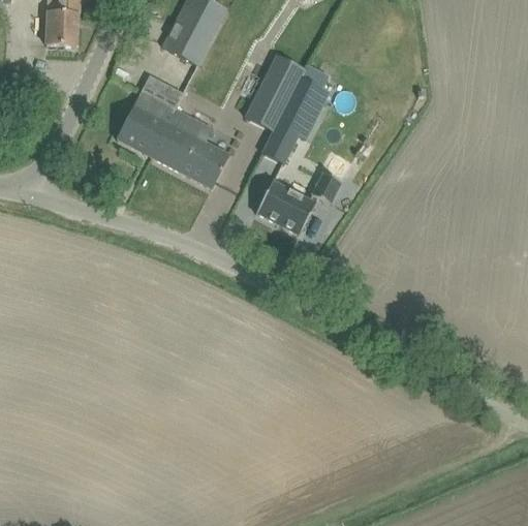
[(49,0),(49,11),(47,45),(76,47),(78,13),(76,13),(78,0),(49,0)]
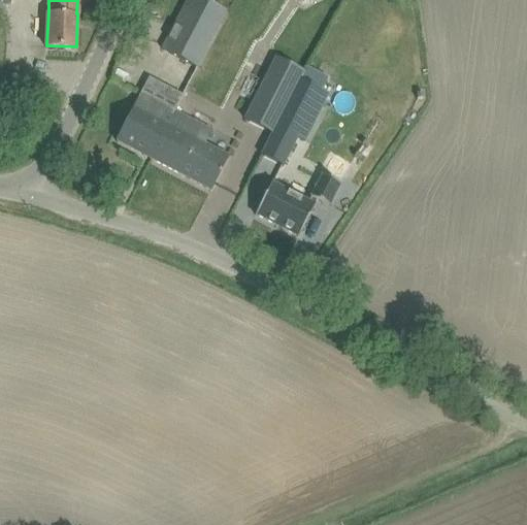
[(186,0),(163,45),(198,64),(226,8),(209,0),(186,0)]
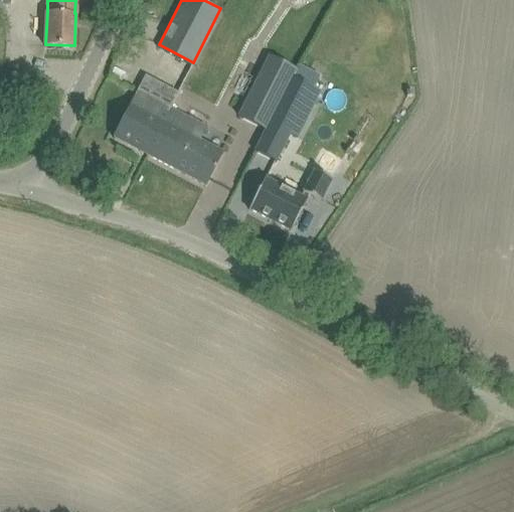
[(269,53),(238,114),(266,128),(280,101),(293,74),(294,75),(297,67),(269,53)]
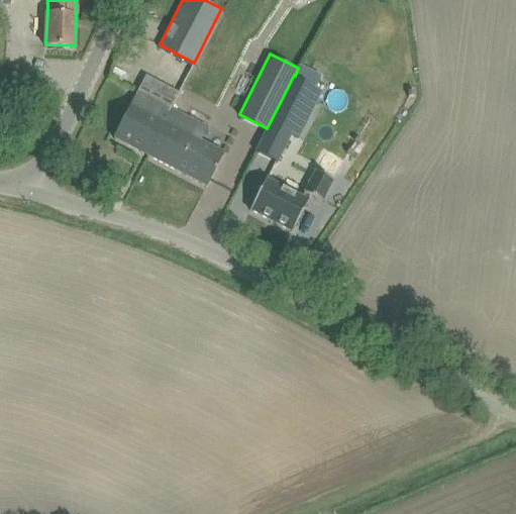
[(301,63),(298,68),(295,76),(314,85),(321,73),(301,63)]
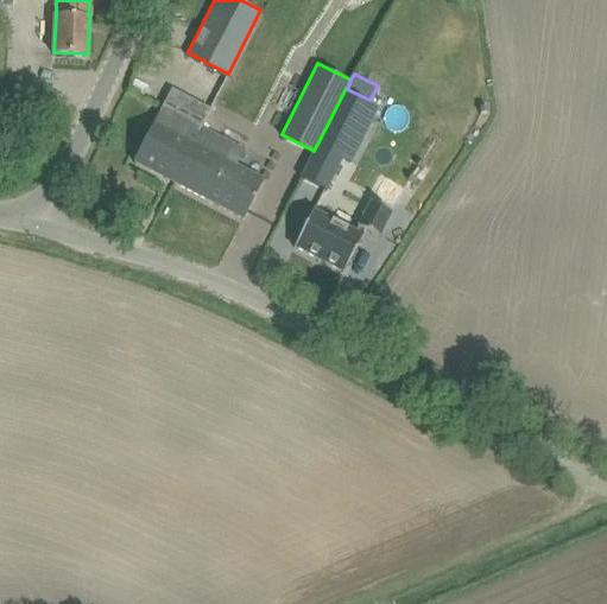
[(314,151),(301,176),(327,189),(343,156),(352,160),(353,158),(334,148),(346,126),(365,135),(379,105),(370,100),(347,89),(346,88),(330,119),(314,151)]
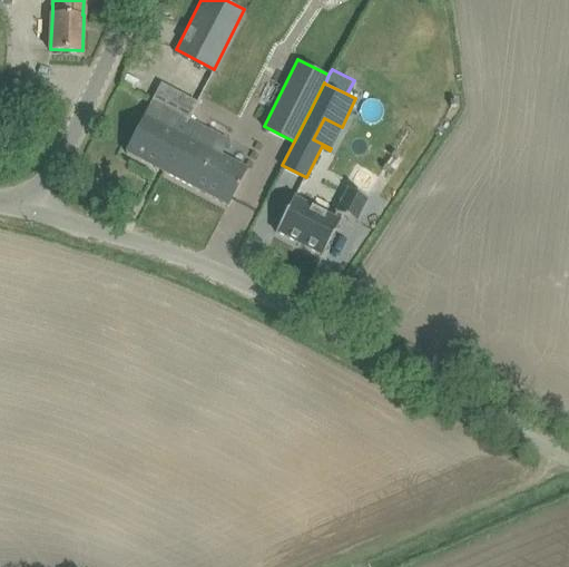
[(229,139),(173,109),(153,99),(126,150),(228,204),(247,168),(221,155),(229,139)]
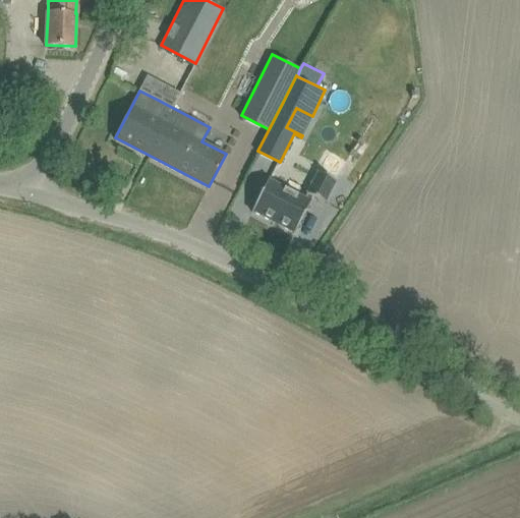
[(304,197),(268,178),(252,210),(295,232),(311,200),(310,200),(313,195),(325,202),(336,179),(319,171),(304,197)]
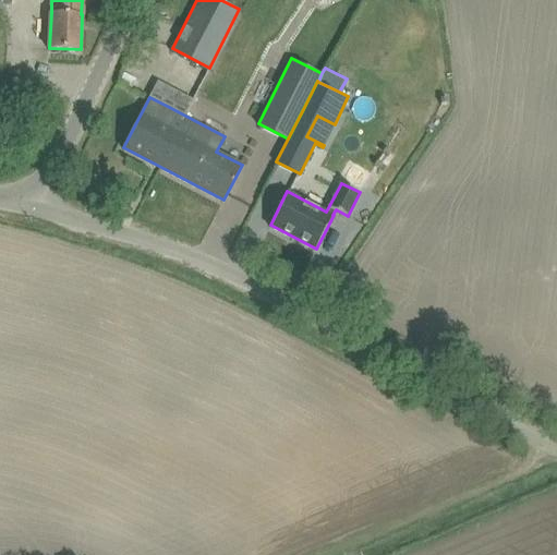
All buildings are outlined.
